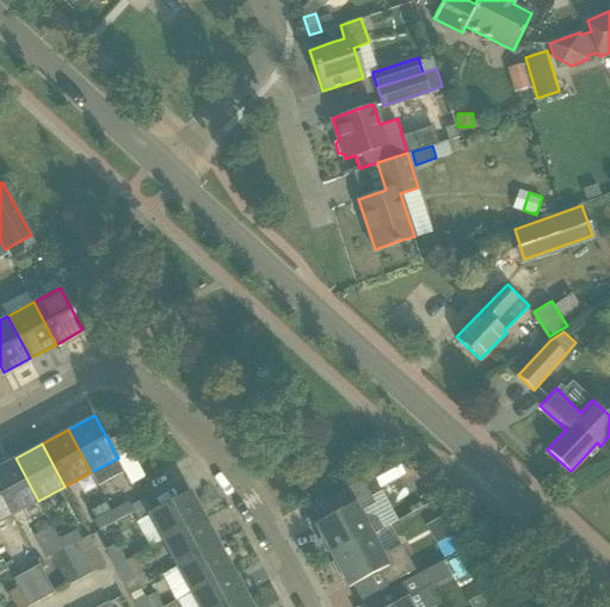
[(0,466),(0,491),(12,514),(38,501),(16,458),(0,466)]
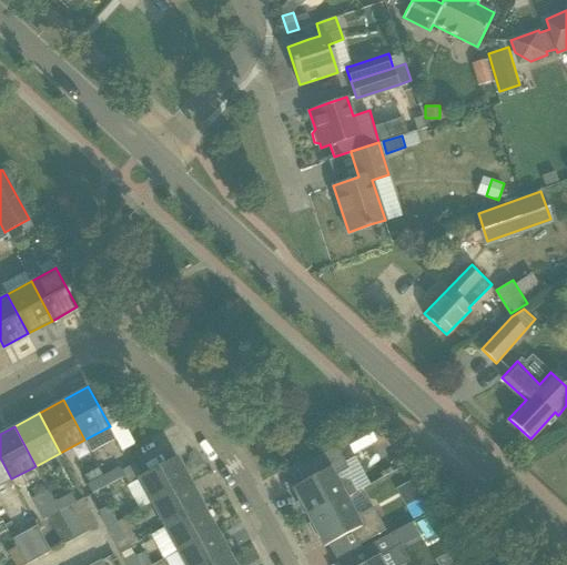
[(292,486),(309,516),(355,491),(351,481),(340,477),(337,474),(348,467),(336,446),(316,456),(296,467),(304,480),(292,486)]
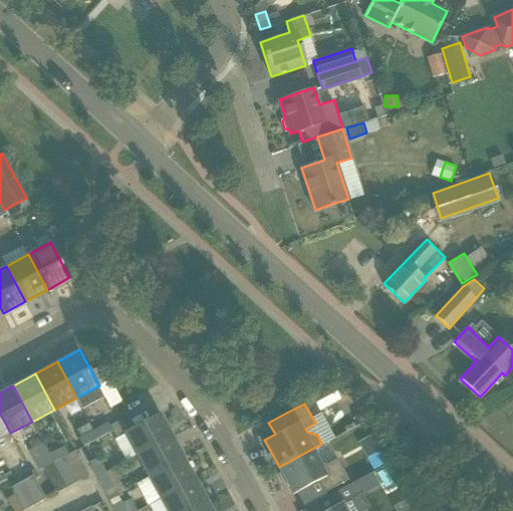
[(362,409),(353,414),(357,423),(366,418),(362,409)]
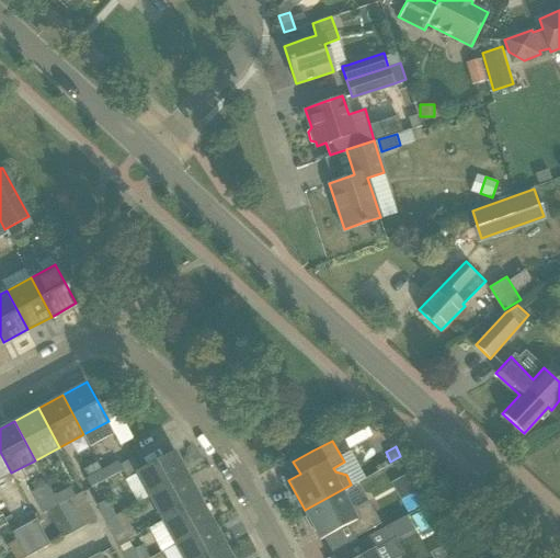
[(135,471),(148,497),(187,475),(174,451),(155,460),(135,471)]
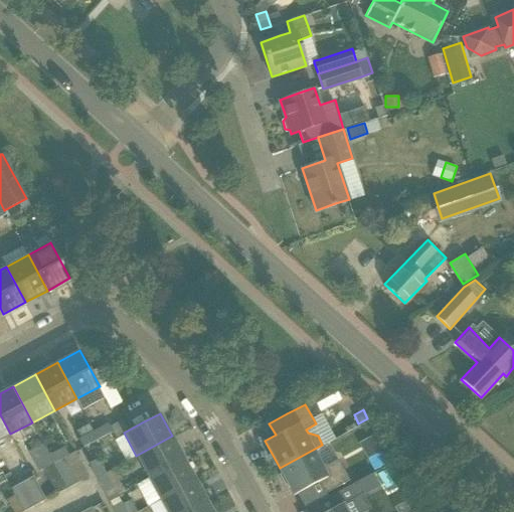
[(0,440),(10,434),(0,414),(0,440)]
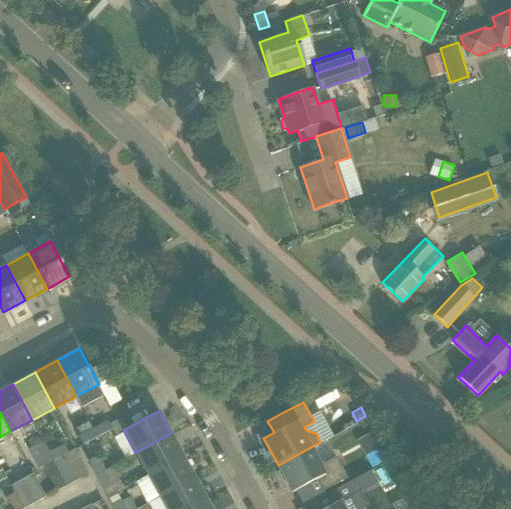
[(93,427),(98,436),(113,428),(108,419),(93,427)]
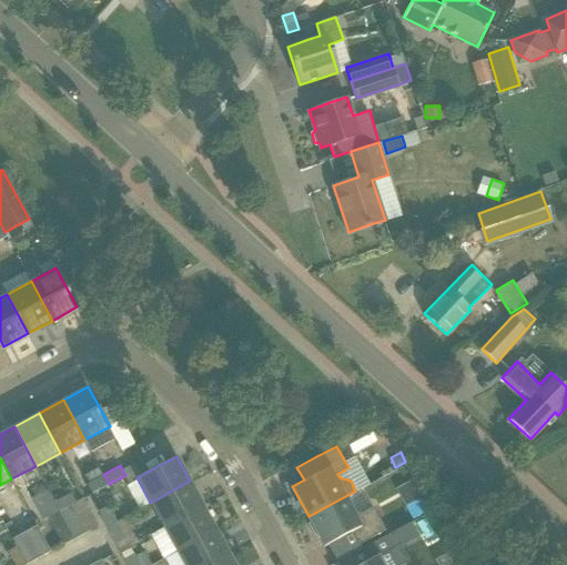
[(88,483),(92,492),(109,484),(108,482),(103,474),(88,483)]
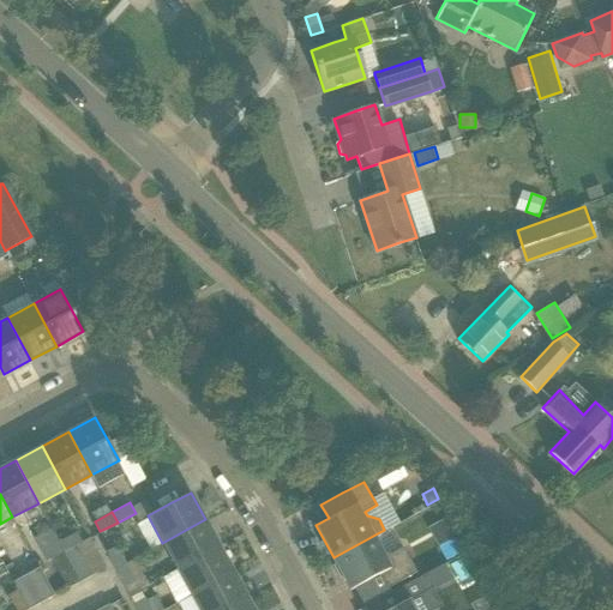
[(162,543),(176,568),(220,545),(205,519),(162,543)]
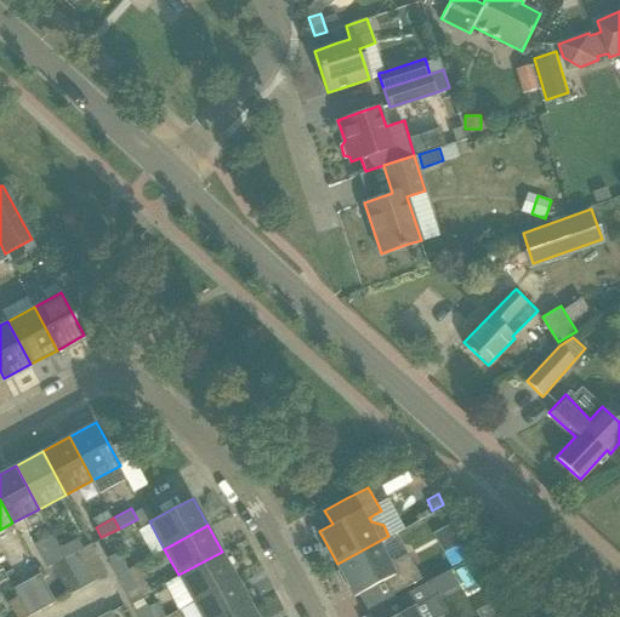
[(53,567),(68,594),(81,587),(52,533),(35,543),(49,566),(52,564),(53,567)]
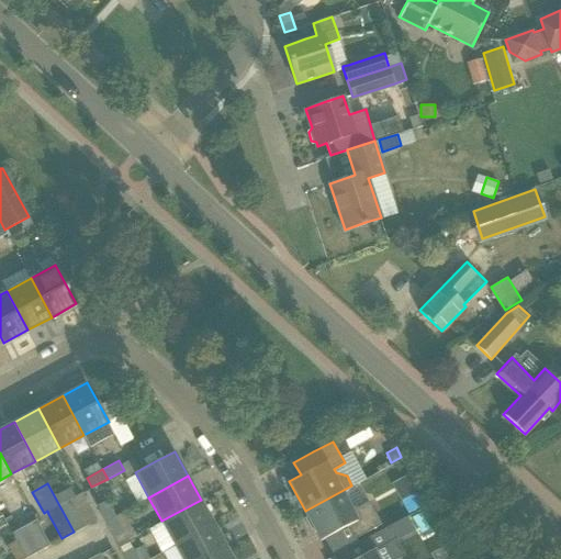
[(305,511),(321,539),(348,524),(356,537),(374,526),(382,523),(369,501),(358,506),(348,504),(341,492),(352,485),(351,485),(305,511)]
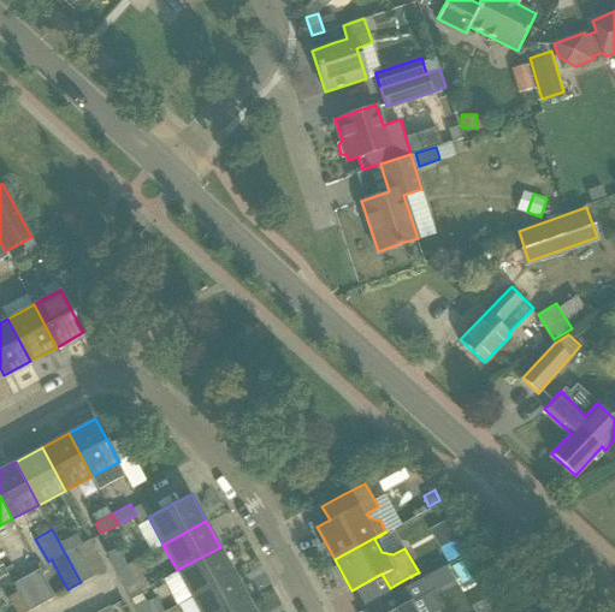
[(77,533),(59,542),(81,582),(107,568),(90,538),(83,542),(77,533)]
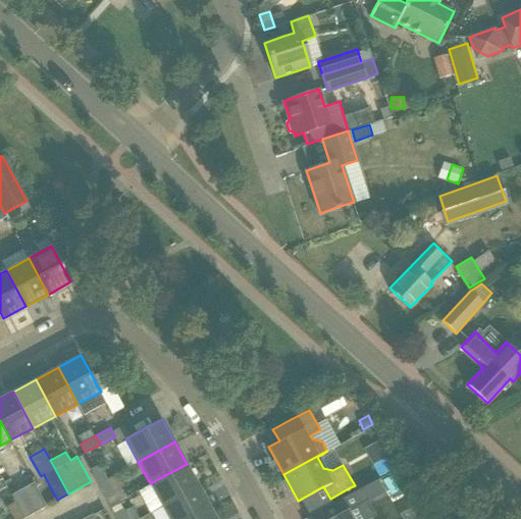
[(385,453),(371,461),(378,475),(382,474),(394,468),(391,462),(386,454),(385,453)]
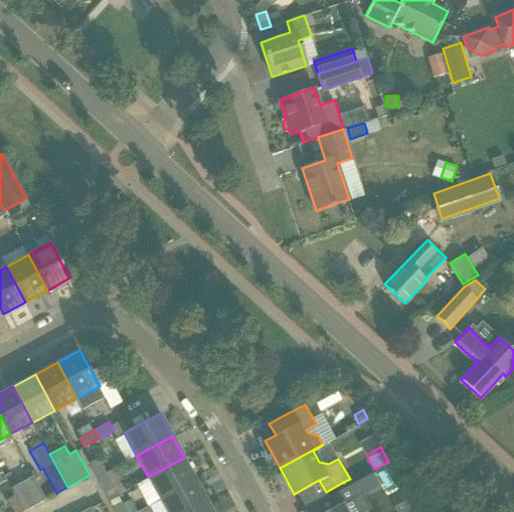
[(89,462),(97,477),(106,472),(98,458),(89,462)]
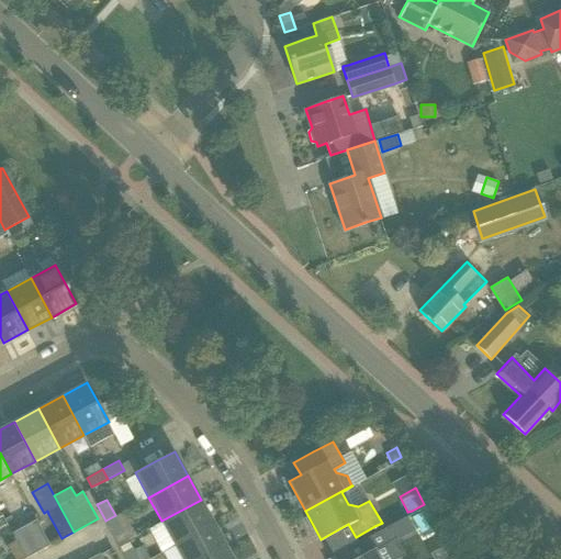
[(161,521),(175,545),(214,524),(201,500),(161,521)]
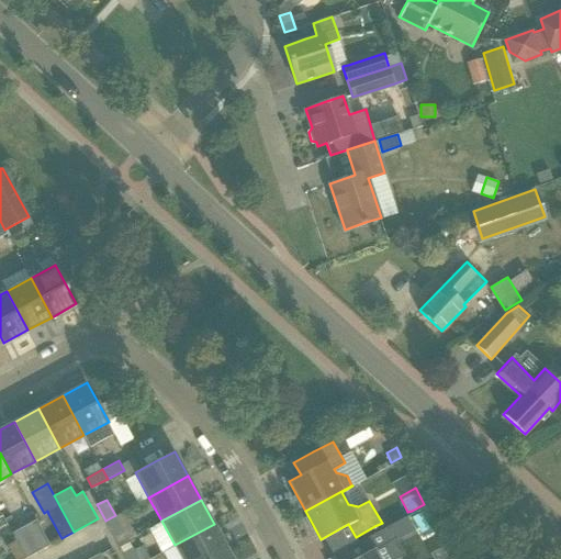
[(115,515),(105,521),(119,545),(128,539),(115,515)]
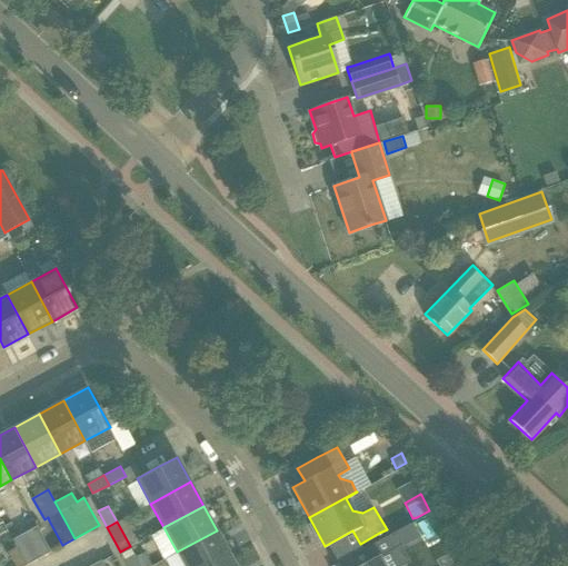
[(49,552),(36,528),(13,540),(16,545),(26,565),(49,552)]
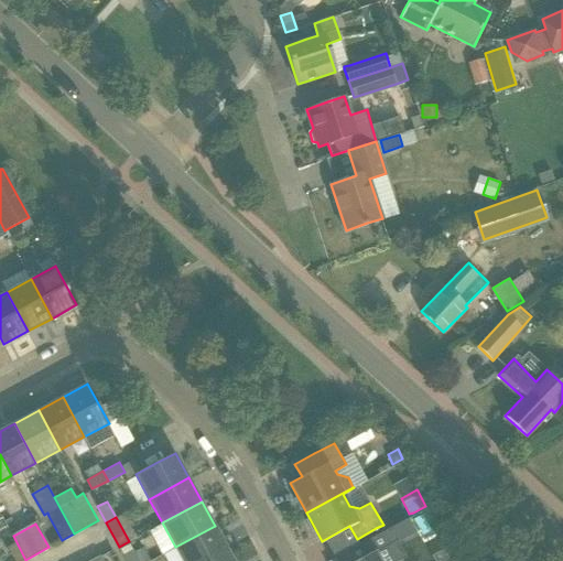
[(175,547),(183,560),(206,560),(227,550),(215,526),(175,547)]
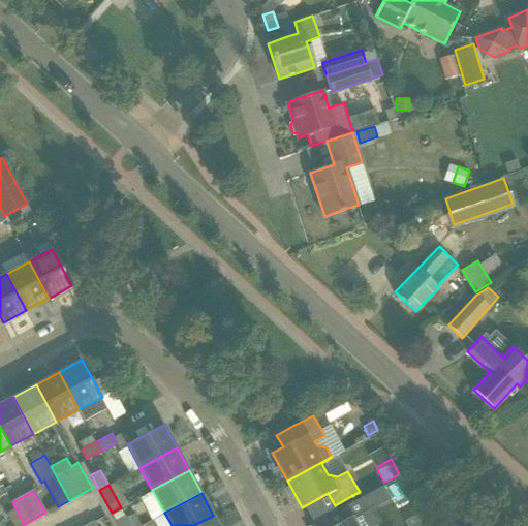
[(333,525),(371,525),(370,525),(356,525),(352,517),(373,505),(367,494),(328,515),(334,525),(333,525)]
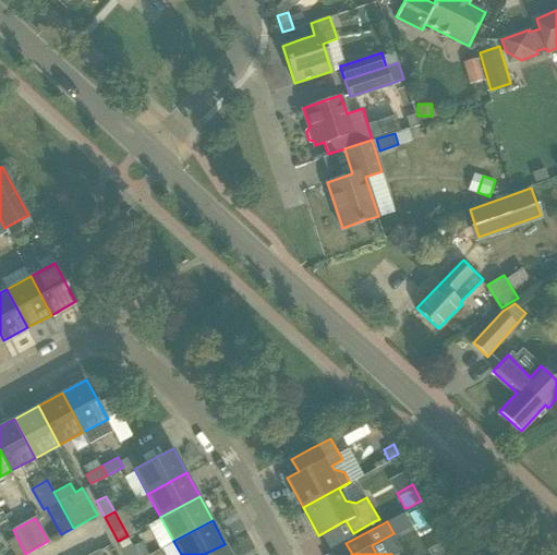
[(347,527),(324,537),(329,547),(351,538),(347,527)]
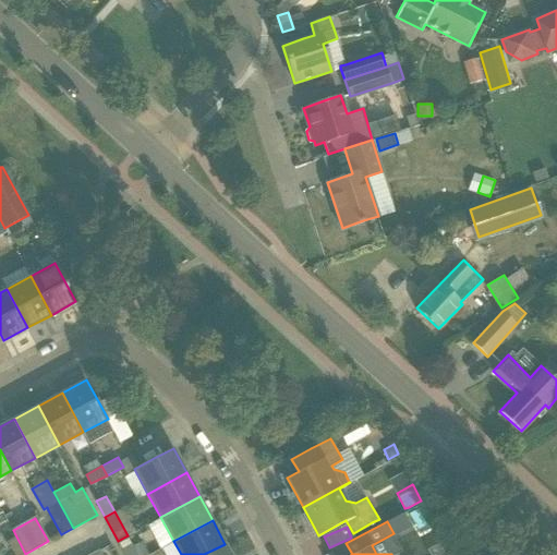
[(15,534),(7,540),(14,554),(23,554),(25,554),(15,534)]
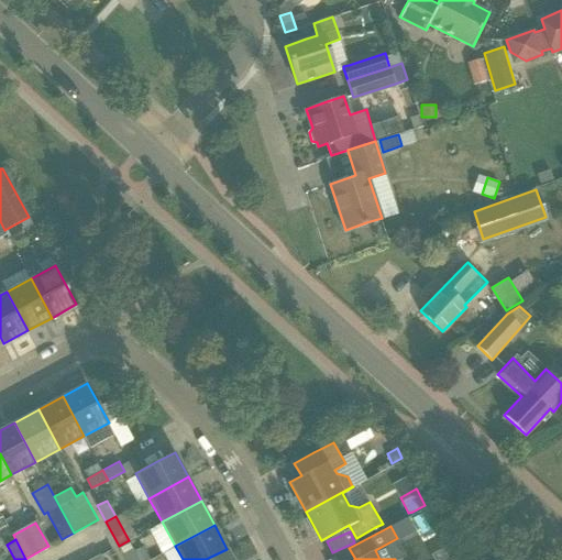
[(119,546),(127,559),(139,559),(133,548),(129,540),(119,546)]
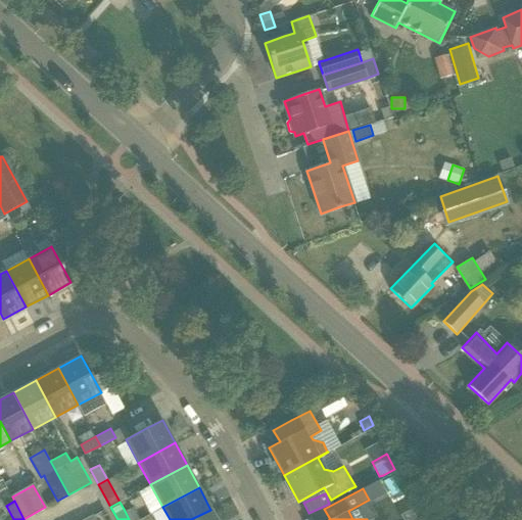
[(133,506),(125,510),(130,519),(136,519),(139,519),(133,506)]
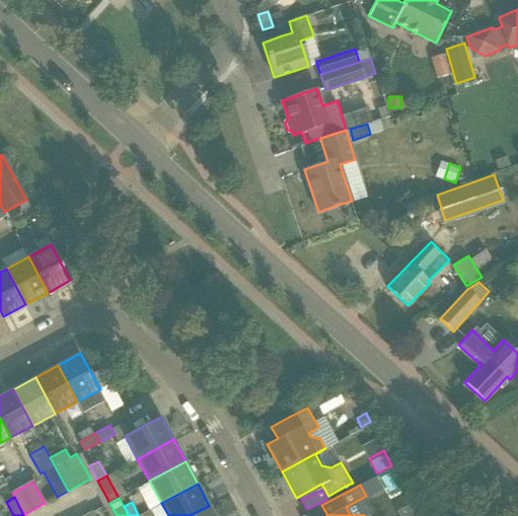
[(190,515),(215,515),(209,506),(190,515)]
